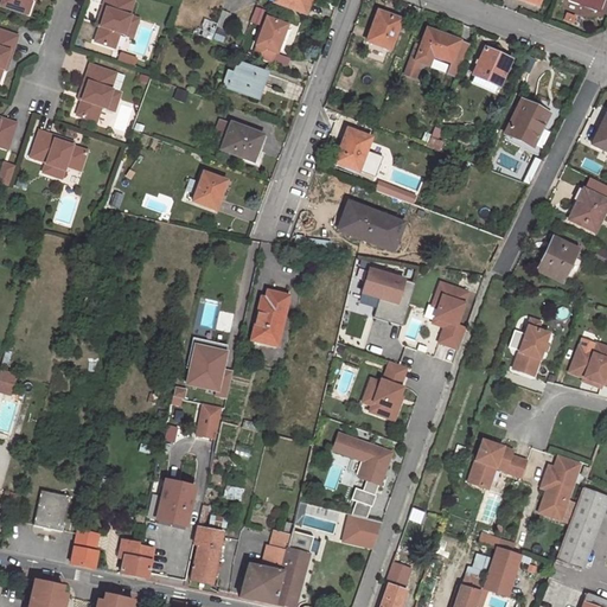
[(10,10),(13,0),(5,0),(2,7),(10,10)]
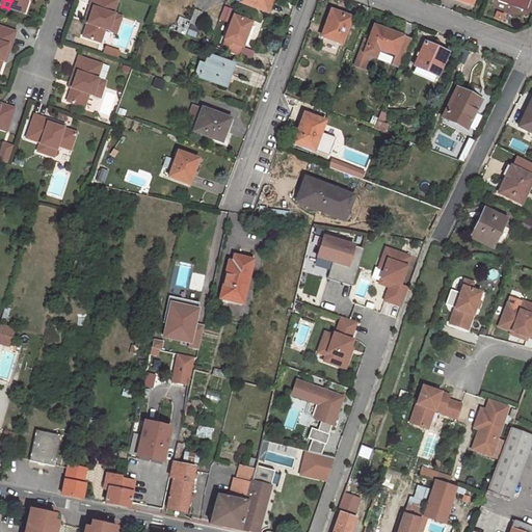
[(30,1),(30,0),(11,0),(8,8),(25,15),(30,1)]
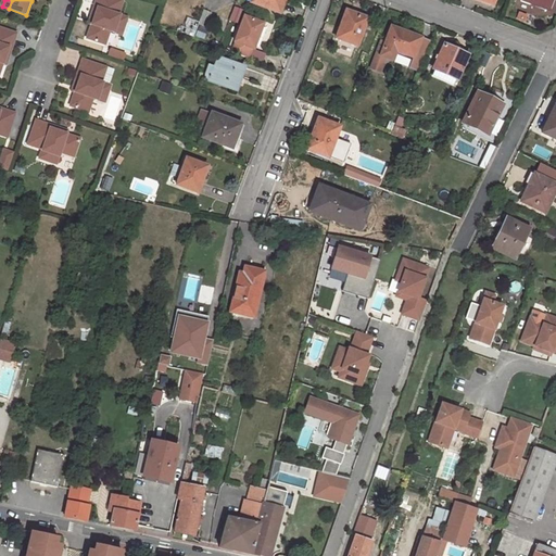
[(95,19),(92,26),(88,39),(105,46),(110,32),(114,33),(116,26),(124,28),(127,20),(118,16),(124,2),(116,0),(97,0),(91,17),(95,19)]
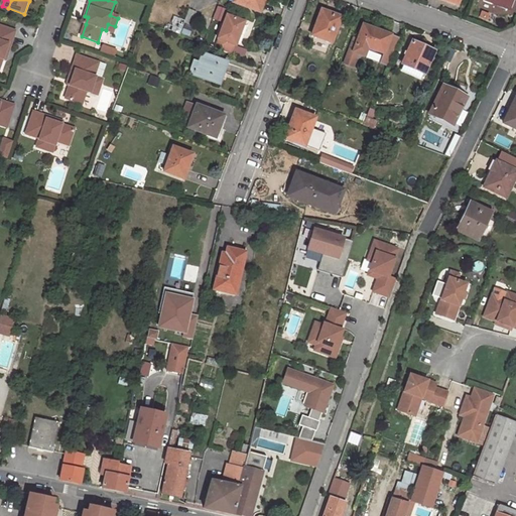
[(235,0),(258,9),(261,0),(235,0)]
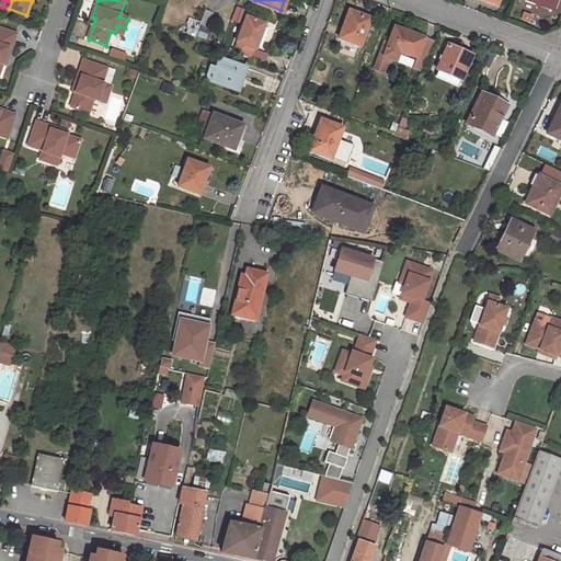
[(239,7),(235,21),(242,24),(248,11),(239,7)]
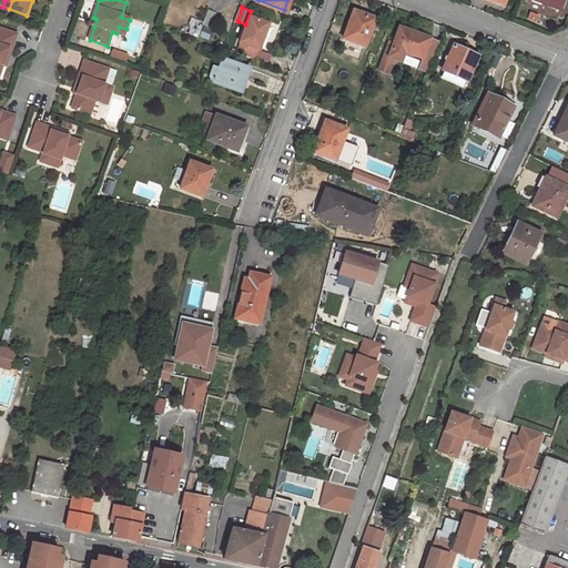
[(364,47),(375,20),(357,12),(351,28),(348,27),(344,39),(364,47)]
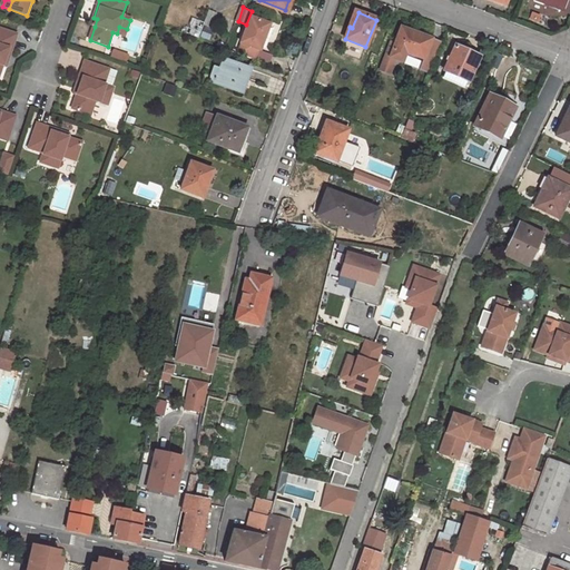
[(244,43),(239,53),(256,60),(261,50),(262,50),(272,25),(253,17),(243,42),(244,43)]
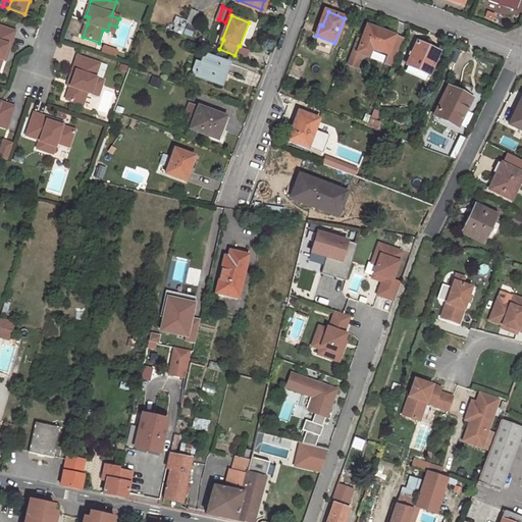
[(107,31),(114,34),(116,27),(109,24),(107,31)]
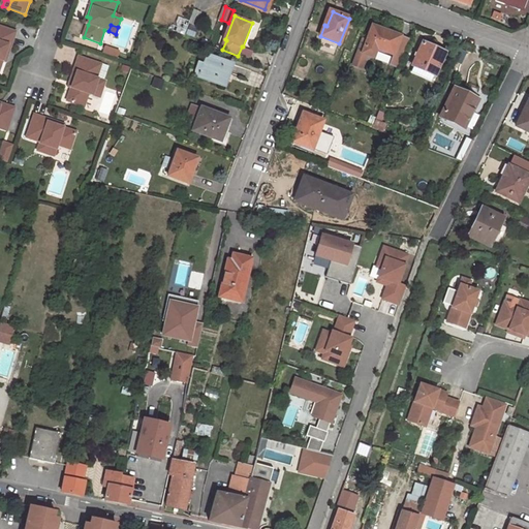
[(9,58),(18,33),(0,27),(0,74),(4,62),(6,58),(9,58)]
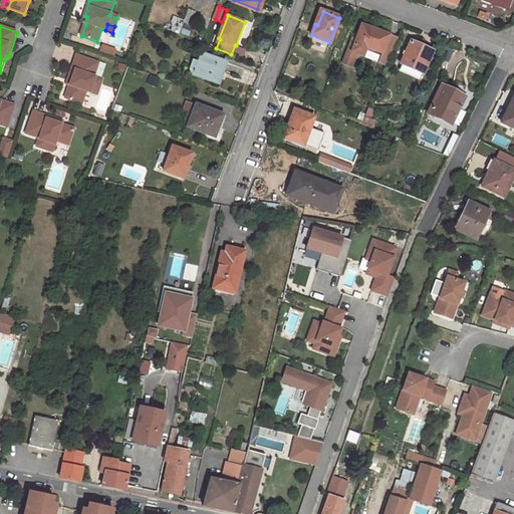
[(350,43),(341,68),(349,71),(354,58),(361,60),(365,51),(380,57),(387,41),(387,40),(360,31),(354,45),(350,43)]
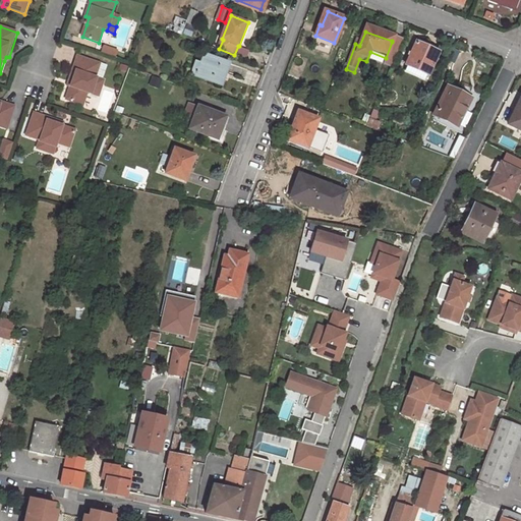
[(386,58),(382,69),(390,71),(401,45),(392,42),(386,58)]
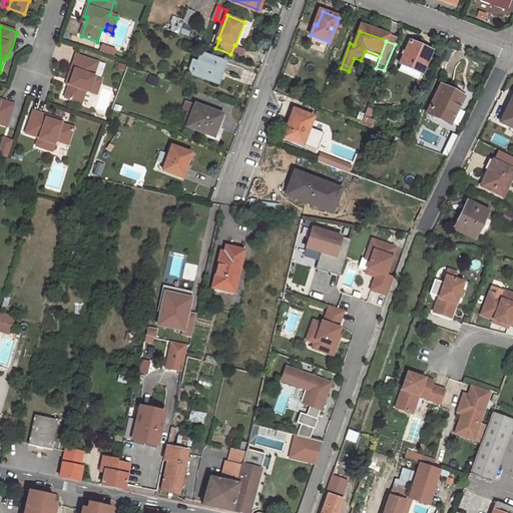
[(423,72),(431,50),(409,42),(401,64),(423,72)]
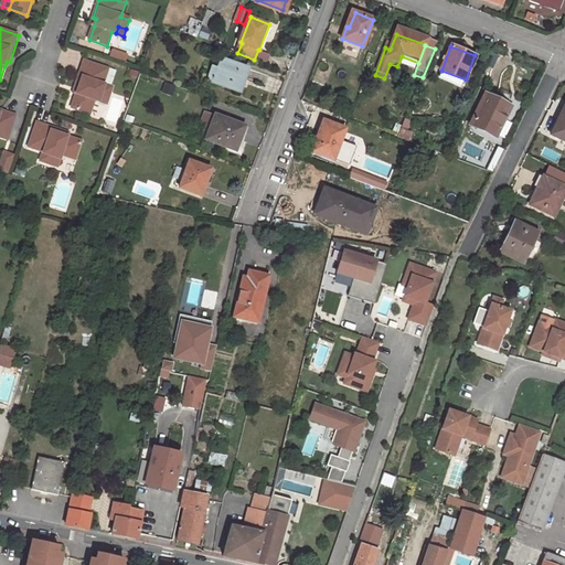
[(241,93),(249,68),(217,56),(209,81),(241,93)]
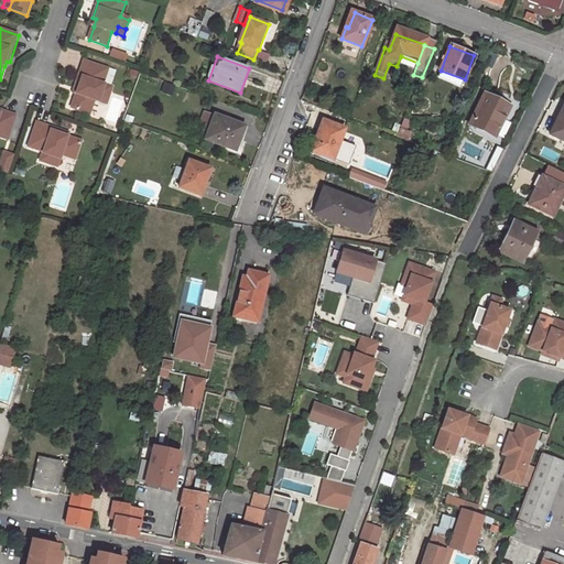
[(85,62),(76,87),(79,88),(77,95),(72,109),(90,116),(95,101),(98,102),(101,96),(109,98),(112,88),(102,85),(108,71),(85,62)]
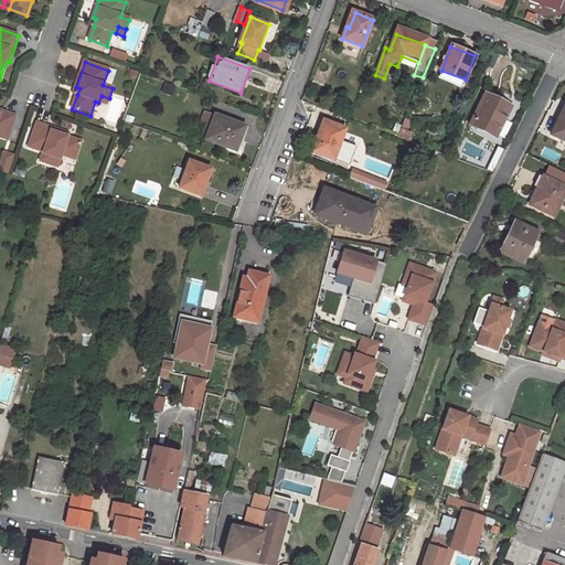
[(496,136),(511,107),(487,95),(472,125),(496,136)]
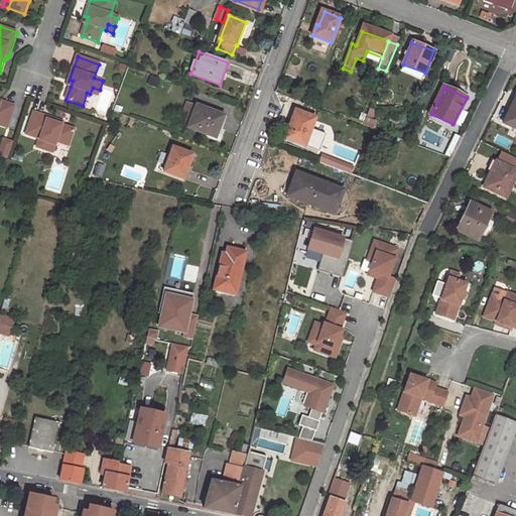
[(90,94),(98,97),(100,90),(93,88),(90,94)]
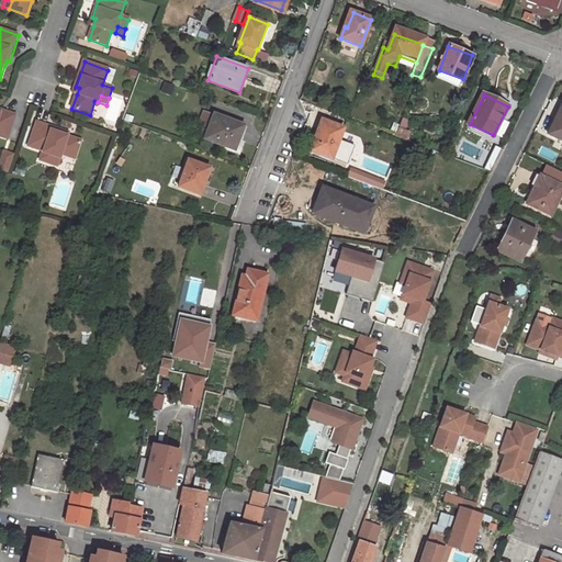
[(561,138),(561,108),(550,133),(561,138)]
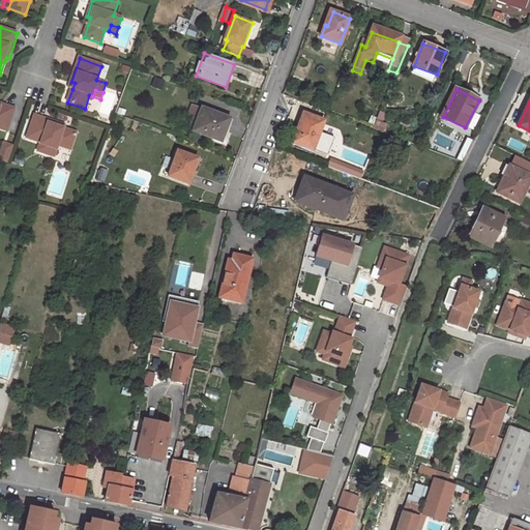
[(0,128),(8,131),(16,110),(0,104),(0,128)]
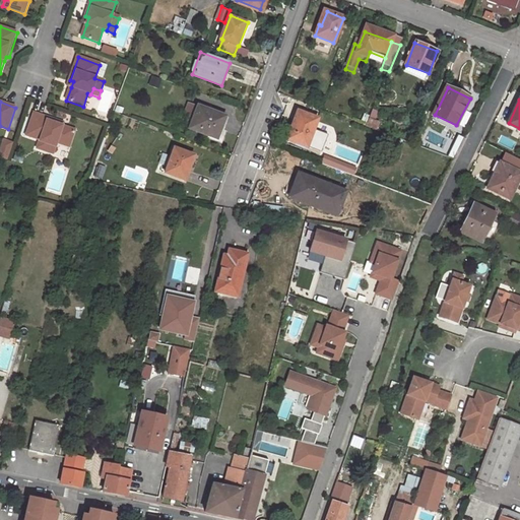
[(217,139),(226,116),(199,106),(190,129),(217,139)]
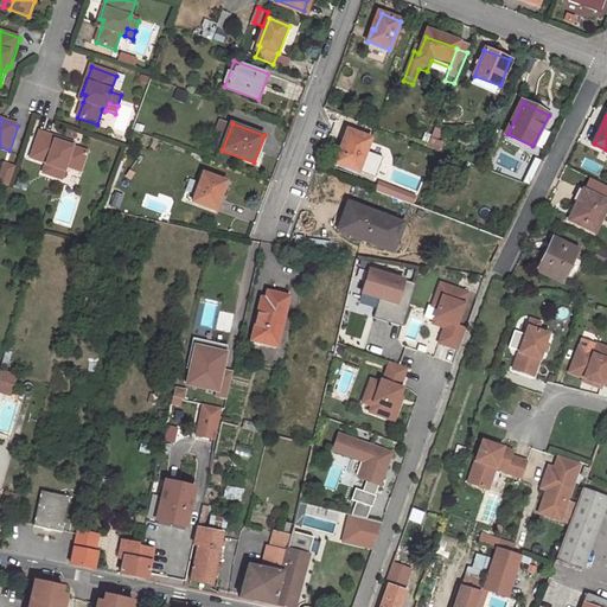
[(369,151),(374,138),(350,128),(337,164),(360,172),(377,178),(385,158),(369,151)]
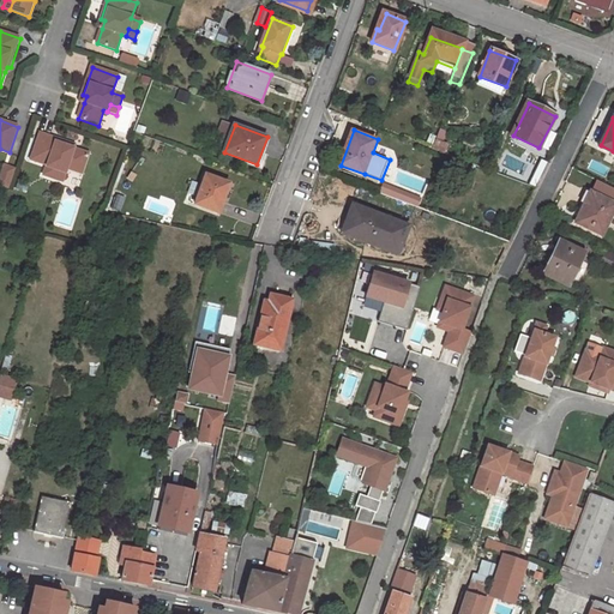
[(67,144),(42,134),(32,161),(48,166),(44,176),(55,180),(59,170),(67,174),(68,169),(84,174),(90,155),(76,150),(67,146),(67,144)]
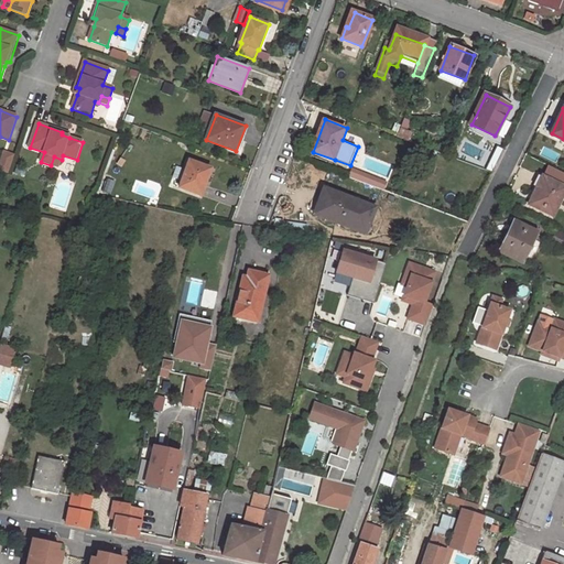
[(408,140),(411,132),(401,128),(397,136),(408,140)]
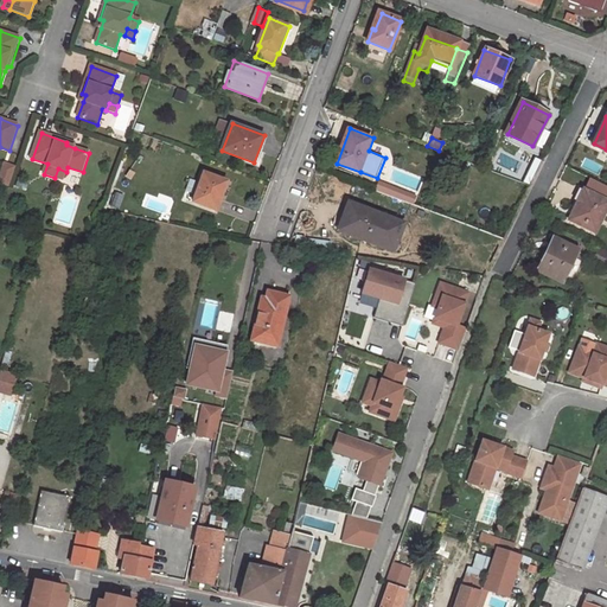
[(6,164),(0,180),(0,181),(8,185),(14,167),(6,164)]
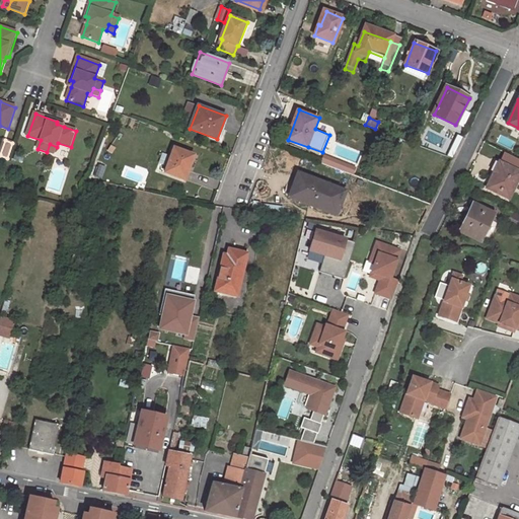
[(47,152),(54,155),(57,147),(50,144),(47,152)]
